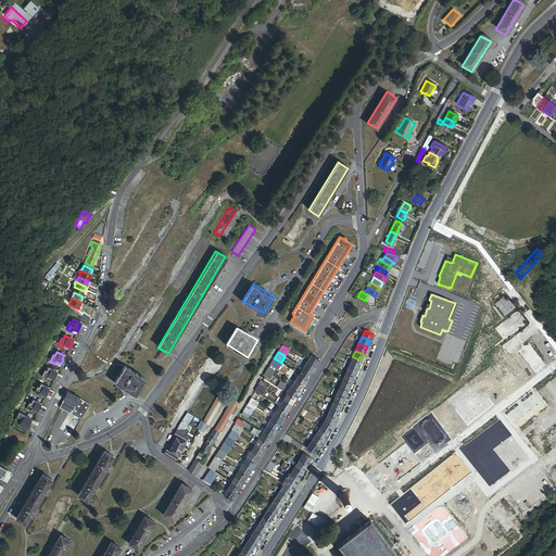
[(315,366),(319,359),(311,354),(306,361),(315,366)]
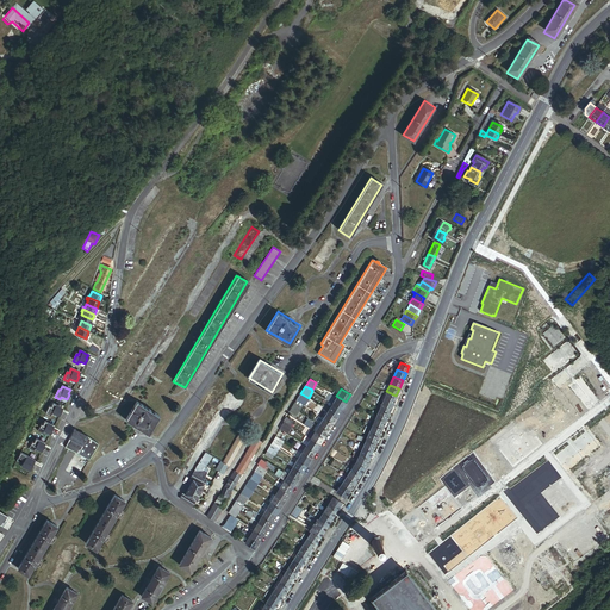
[(192,452),(224,398),(213,391),(180,444),(192,452)]
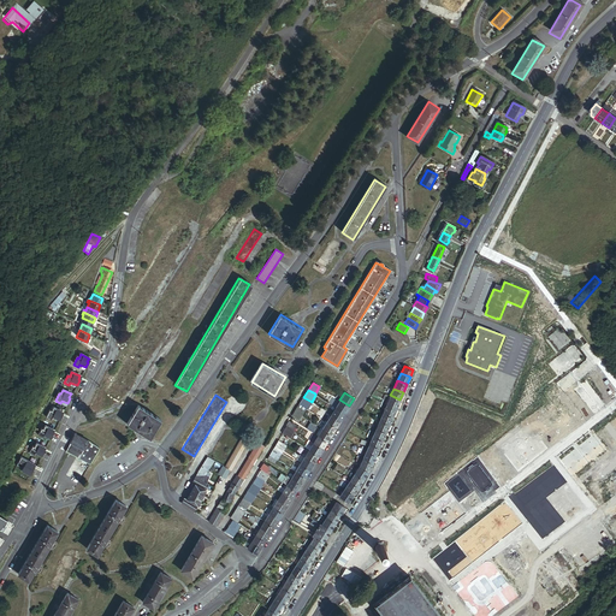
[(396,408),(400,400),(390,395),(386,403),(396,408)]
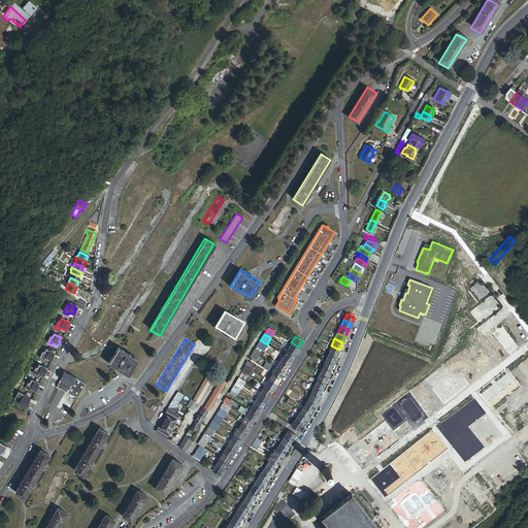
[(263,351),(267,344),(260,340),(256,347),(262,350),(263,351)]
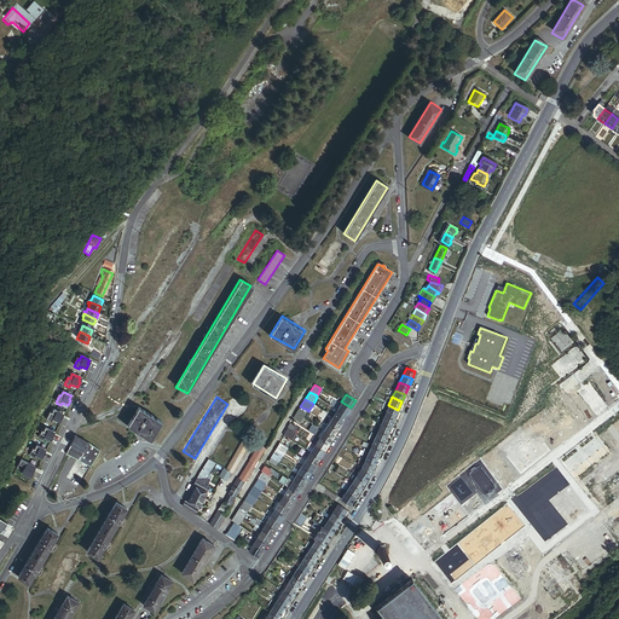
[(346,415),(351,408),(341,401),(337,409),(346,415)]
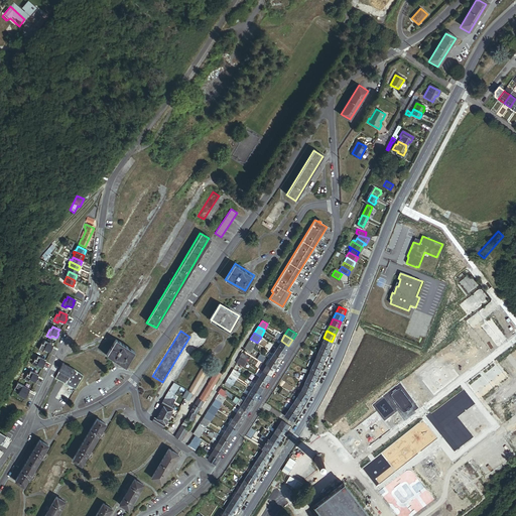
[(330,348),(332,342),(324,338),(321,344),(330,348)]
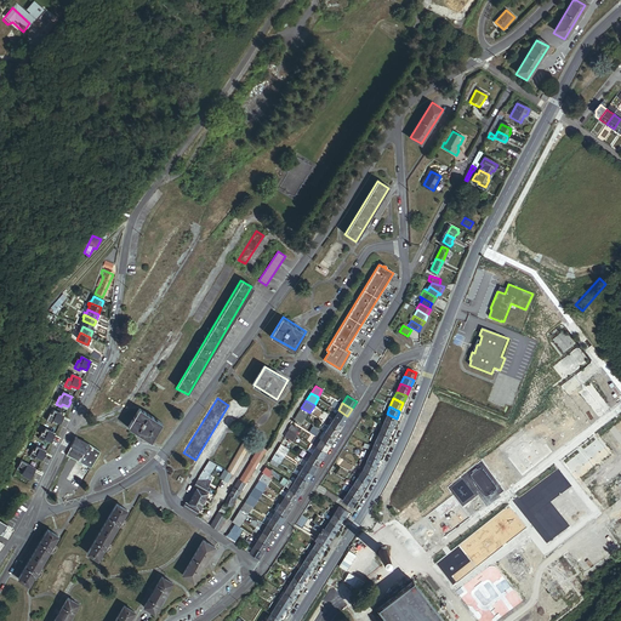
[(152,442),(164,423),(141,410),(129,428),(152,442)]
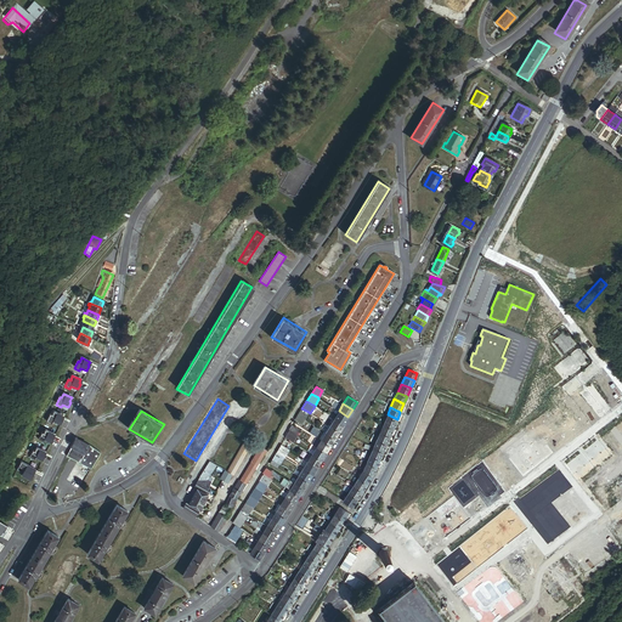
[(348,417),(339,411),(334,418),(344,424),(348,417)]
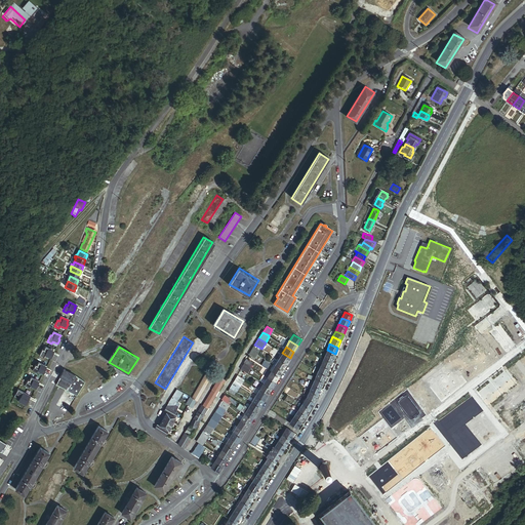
[(52,351),(45,348),(44,351),(42,351),(39,356),(43,358),(44,356),(50,359),(52,355),(51,354),(52,351)]
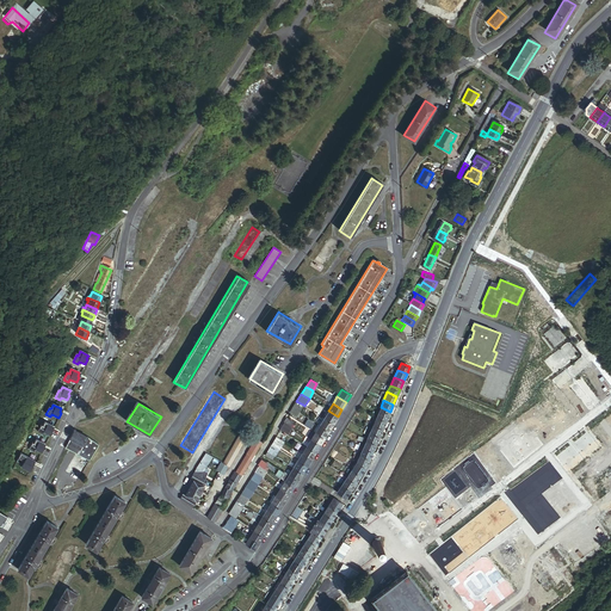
[(387,419),(390,412),(381,407),(377,415),(387,419)]
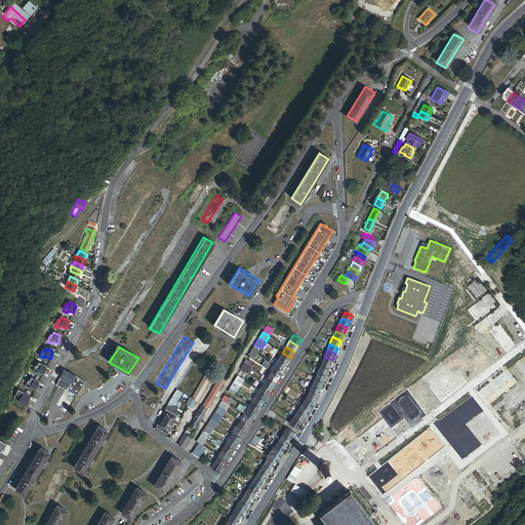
[(286,364),(290,358),(282,353),(278,359),(286,364)]
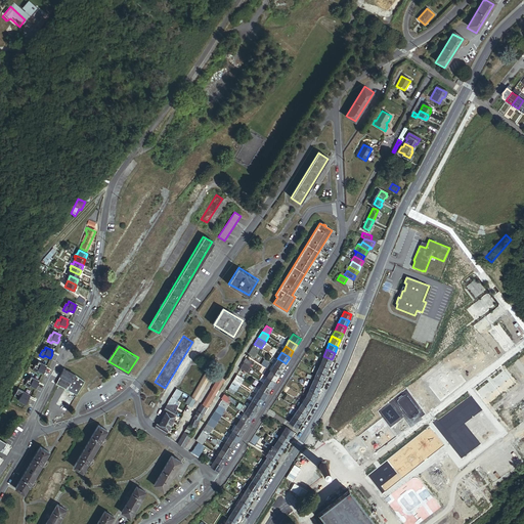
[(329,366),(332,359),(323,356),(320,362),(329,366)]
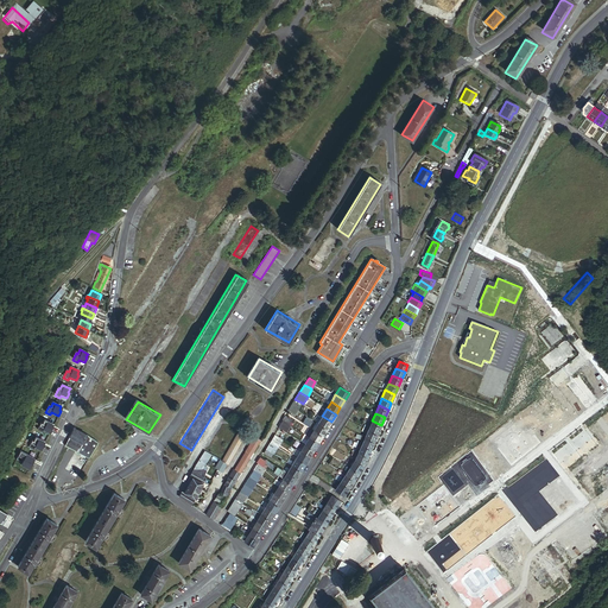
[(327,429),(331,422),(322,416),(318,423),(327,429)]
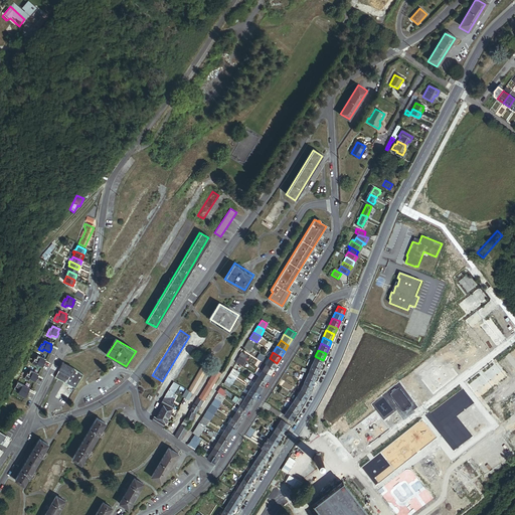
[(35,359),(32,364),(36,366),(37,364),(42,367),(44,363),(43,362),(45,359),(38,356),(36,359),(35,359)]
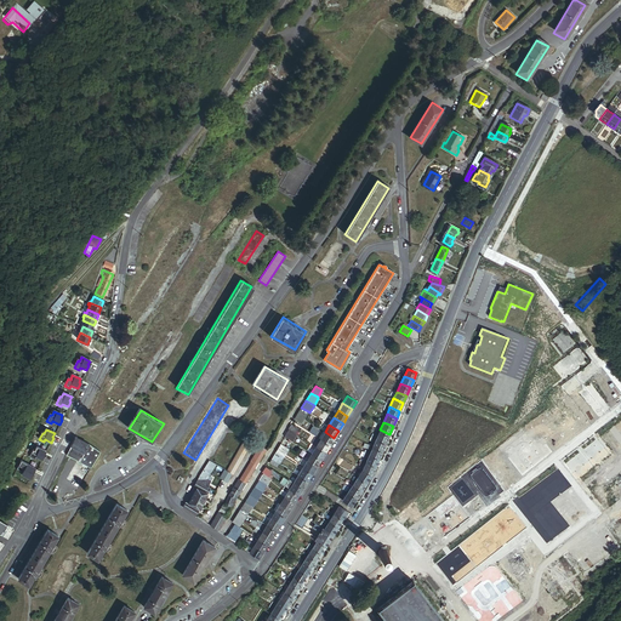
[(292,442),(297,434),(296,433),(290,429),(285,437),(292,442)]
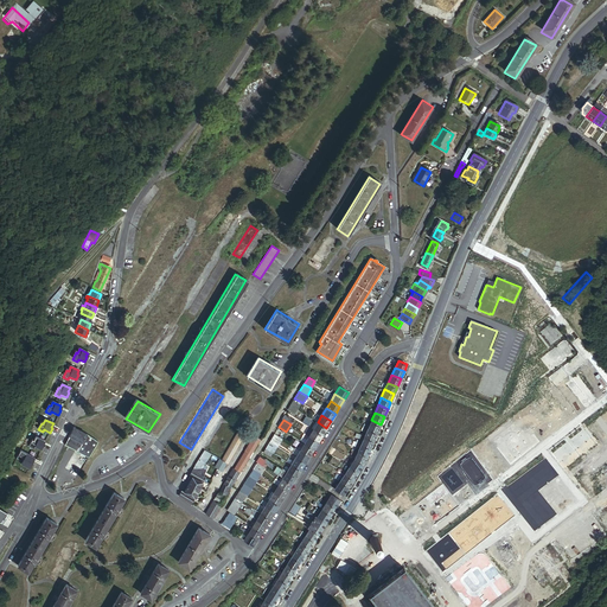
[(377,432),(381,425),(371,420),(368,427),(377,432)]
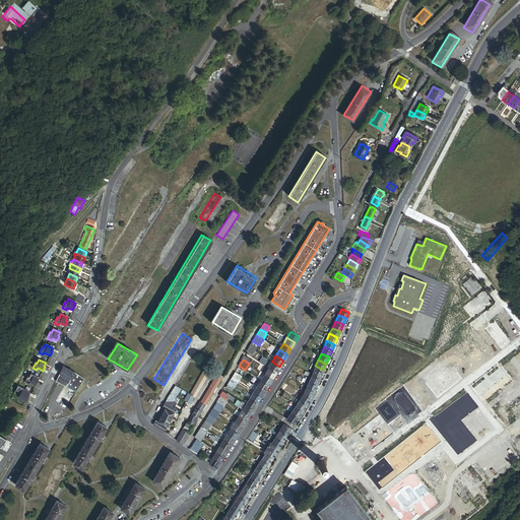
[(279,367),(272,362),(268,368),(276,373),(279,367)]
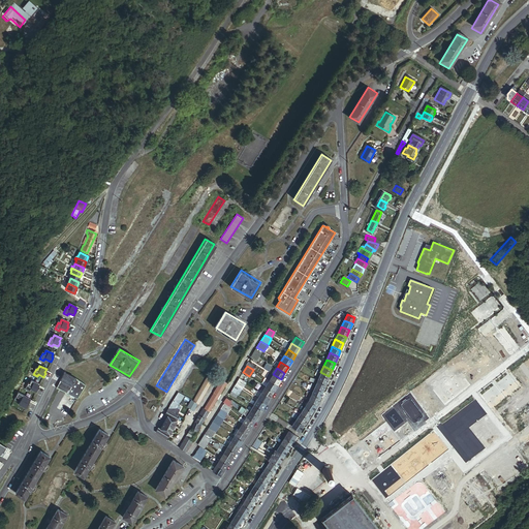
[(327,382),(329,376),(320,372),(318,378),(327,382)]
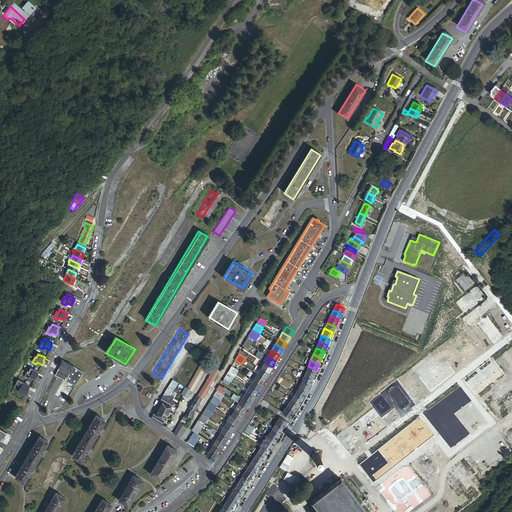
[(81,372),(75,368),(62,361),(59,368),(69,373),(70,372),(68,371),(69,370),(76,374),(79,376),(81,372)]
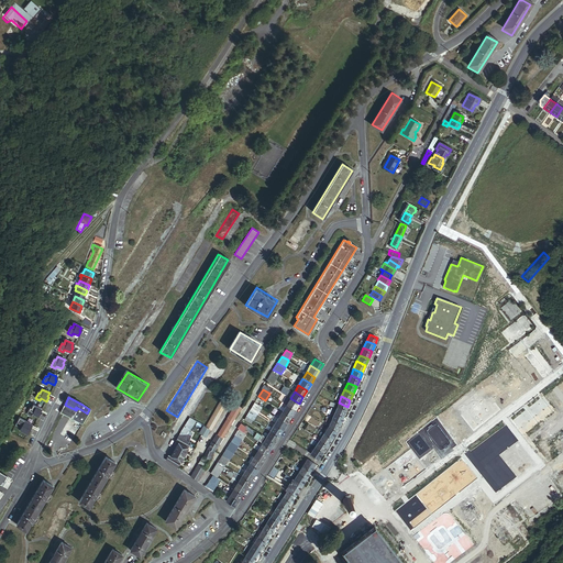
[(210,431),(228,400),(222,397),(205,428),(202,427),(198,434),(205,438),(208,430),(210,431)]
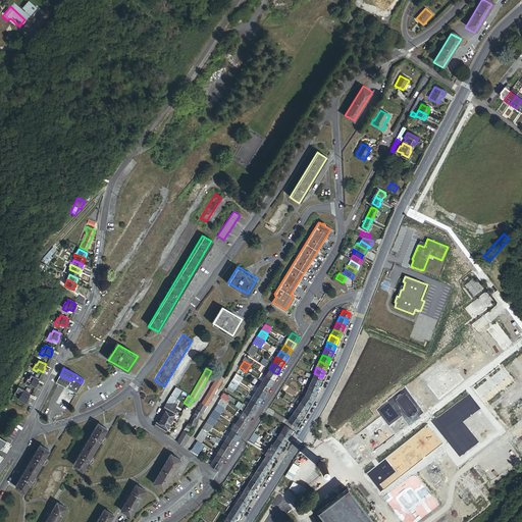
[(277,374),(269,369),(265,375),(273,379),(277,374)]
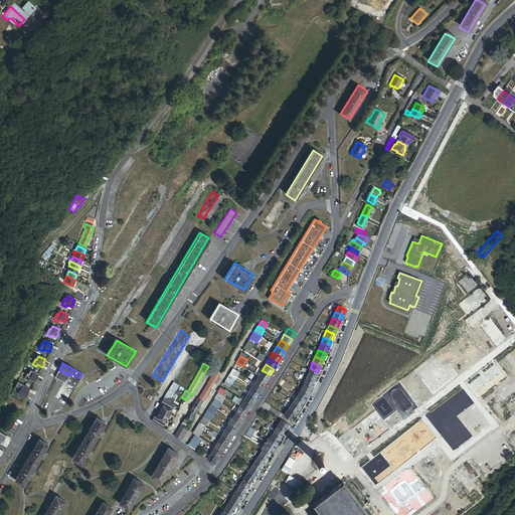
[(237,376),(239,372),(232,368),(230,371),(237,376)]
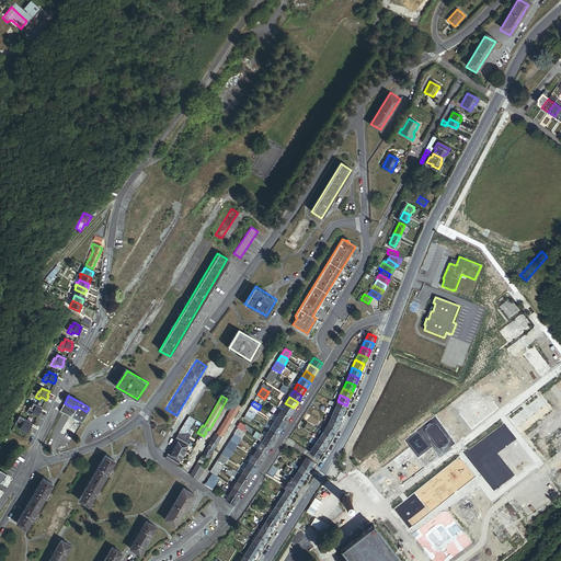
[(343,413),(346,405),(338,401),(334,409),(343,413)]
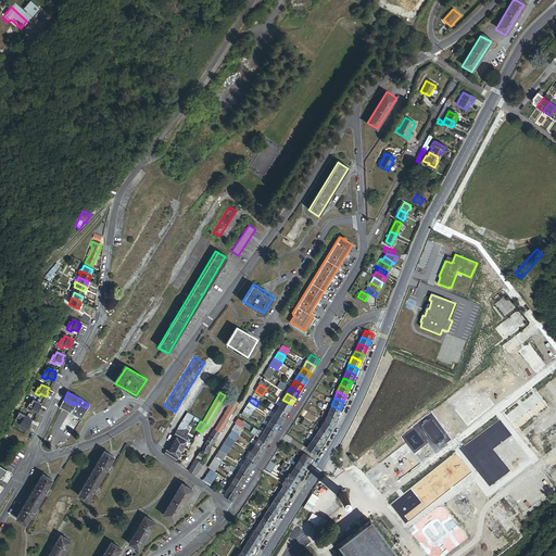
[(229,416),(237,402),(231,399),(224,413),(229,416)]
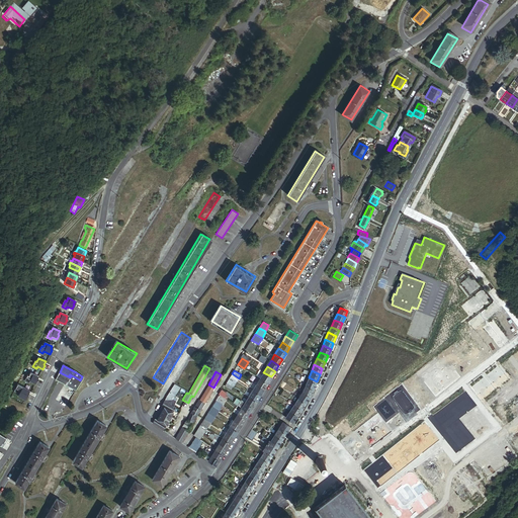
[(66,385),(70,377),(60,372),(56,380),(66,385)]
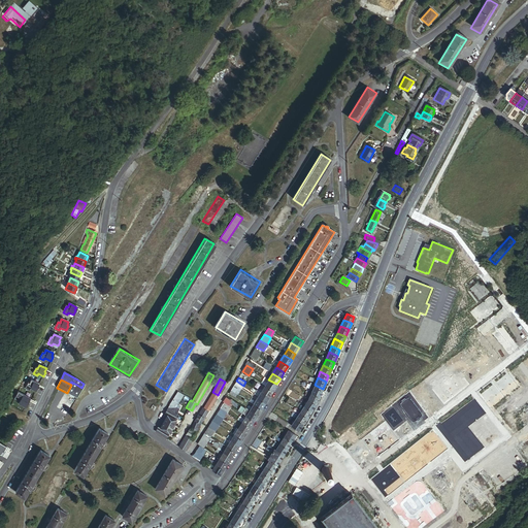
[(272,391),(276,384),(268,380),(265,386),(272,391)]
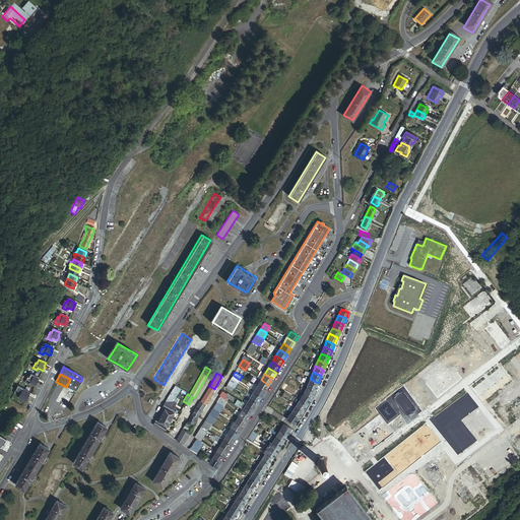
[(27,377),(24,383),(28,385),(29,383),(36,386),(38,381),(37,381),(38,378),(30,375),(29,378),(27,377)]
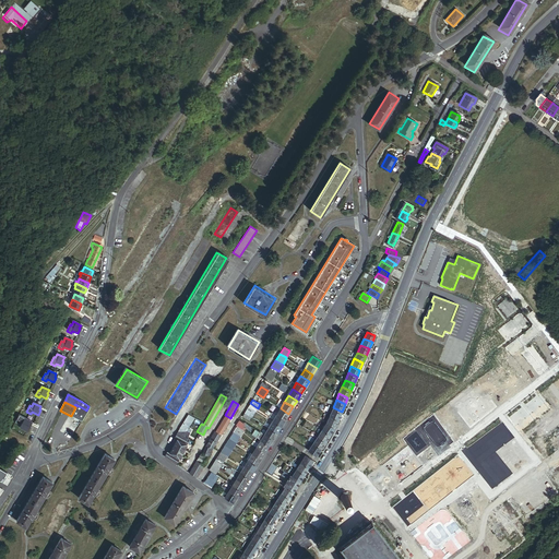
[(78,416),(83,408),(75,404),(74,405),(76,406),(75,407),(71,416),(76,419),(76,418),(80,420),(81,418),(78,416)]
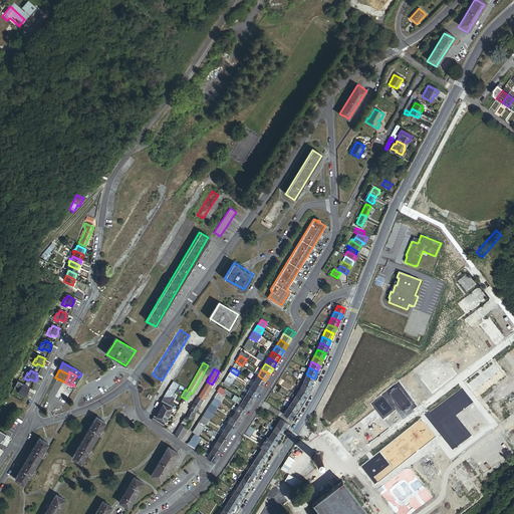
[(231,383),(235,376),(229,372),(225,379),(230,382),(231,383)]
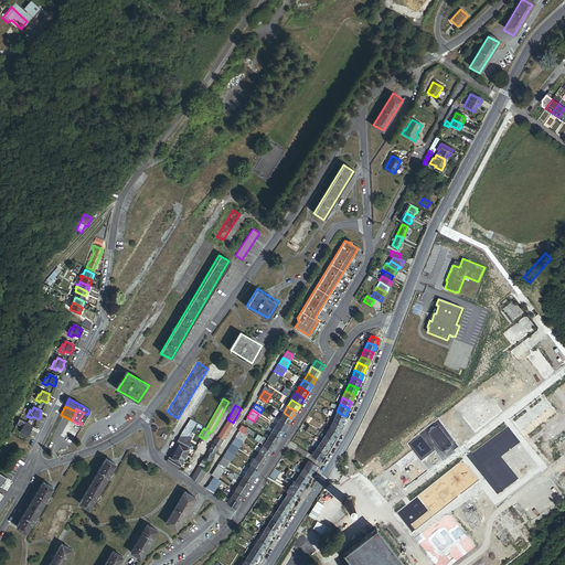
[(342,423),(345,416),(337,412),(333,418),(342,423)]
